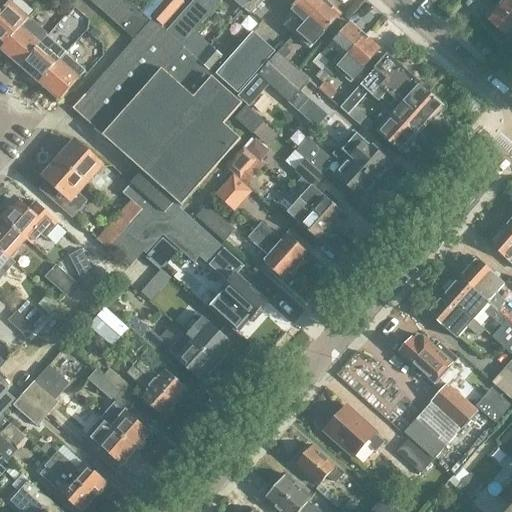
[(88,0),(100,10),(108,0),(88,0)]
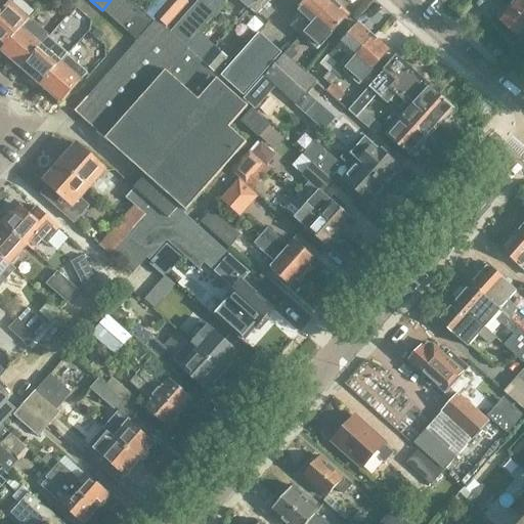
[(111,0),(102,10),(111,17),(126,0),(111,0)]
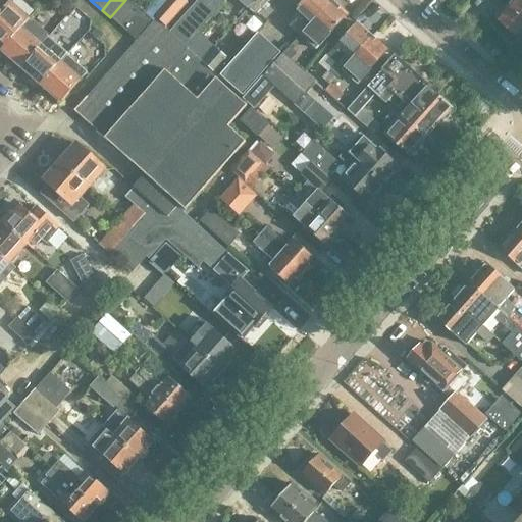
[(127,0),(125,0),(110,17),(119,25),(136,7),(127,0)]
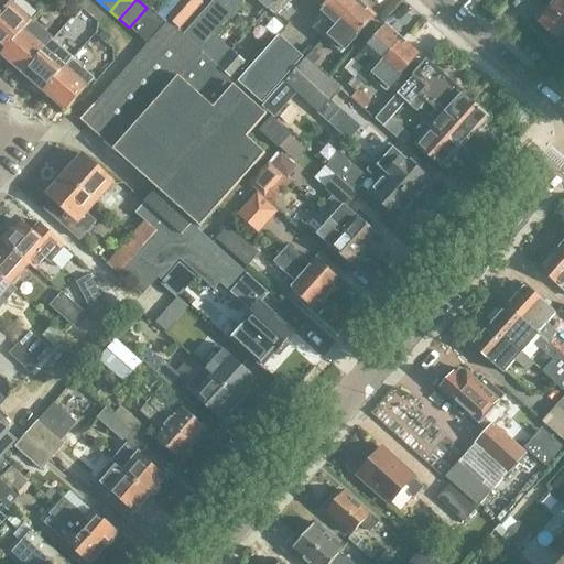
[(166,2),(155,14),(165,23),(176,34),(179,32),(204,3),(199,0),(181,0),(174,9),(166,2)]
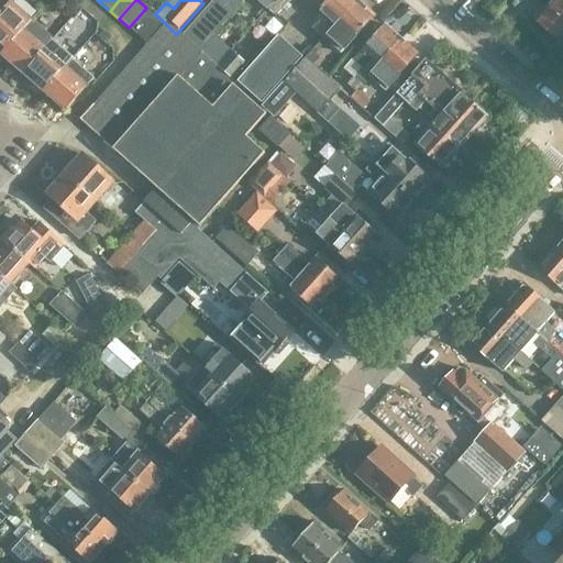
[(216,0),(190,29),(206,43),(243,3),(245,0),(216,0)]
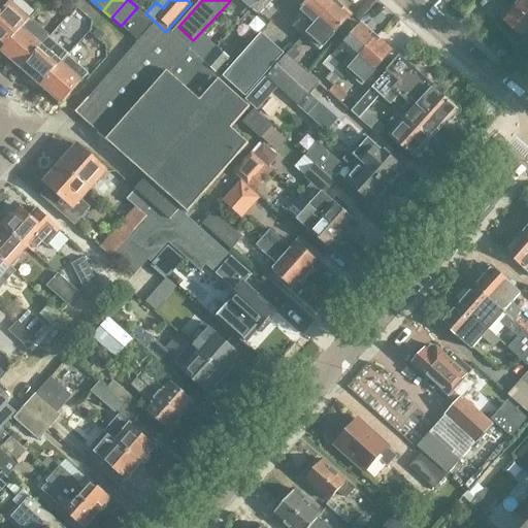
[(230,0),(228,3),(229,3),(236,10),(244,0),(230,0)]
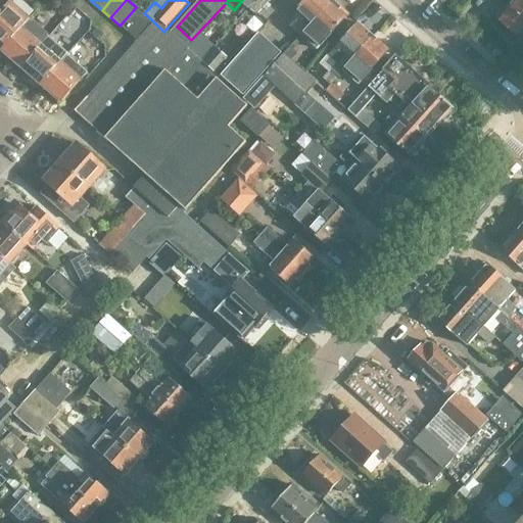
[(255,0),(248,8),(256,16),(271,0),(278,0),(279,0),(255,0)]
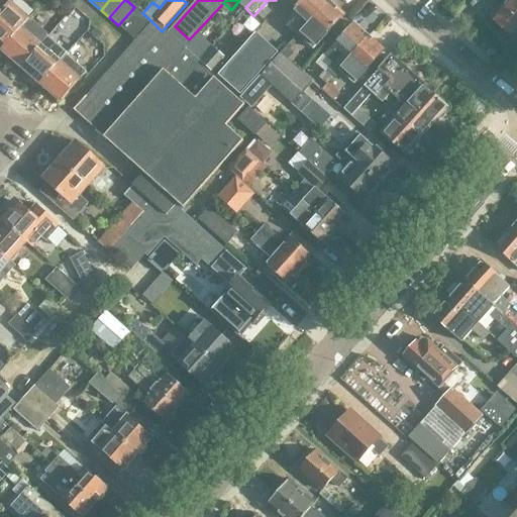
[(303,0),(293,11),(297,14),(286,26),(297,36),(328,2),(326,0),(303,0)]
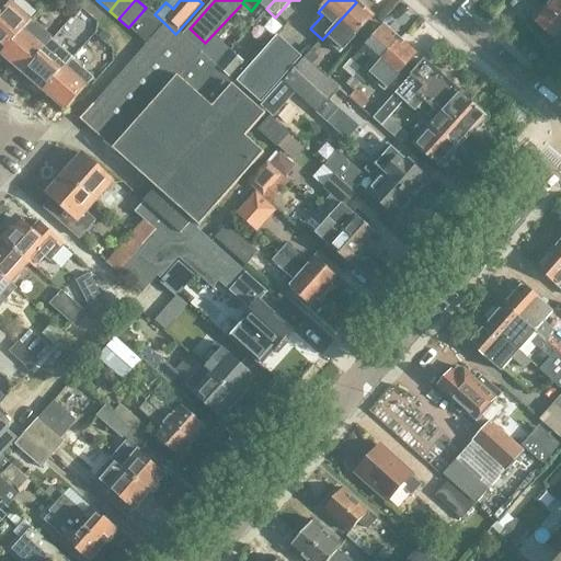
[(560,37),(560,8),(552,0),(534,0),(544,9),(533,20),(558,43),(560,37)]
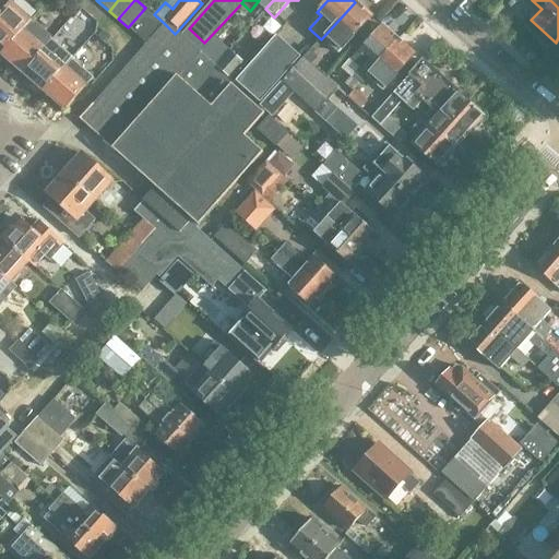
[(355,2),(321,39),(337,54),(371,16),(355,2)]
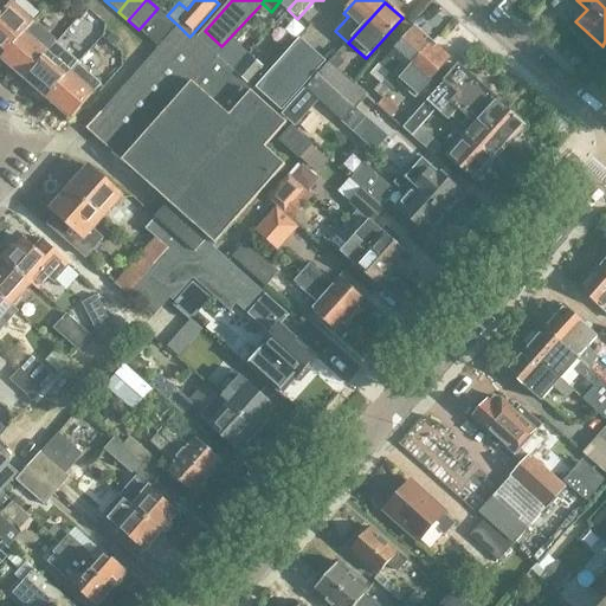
[(158,8),(139,30),(147,38),(167,15),(158,8)]
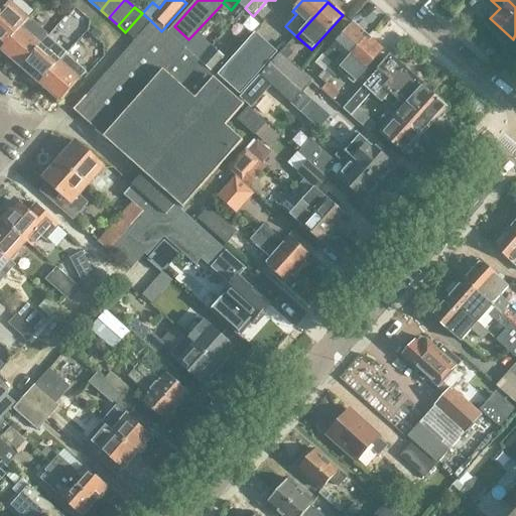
[(6,8),(0,15),(0,48),(2,51),(21,29),(12,21),(16,16),(6,8)]
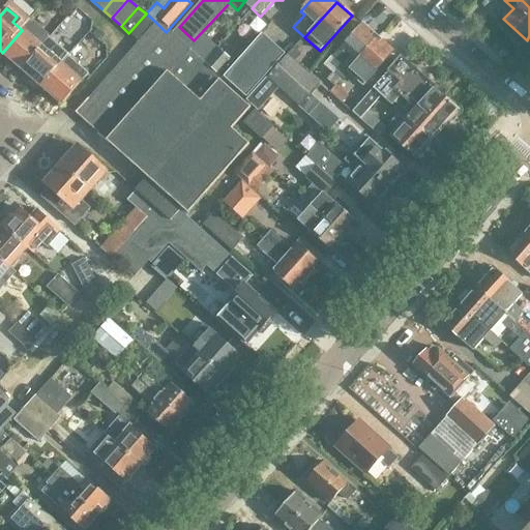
[(146,13),(128,33),(139,41),(155,22),(146,13)]
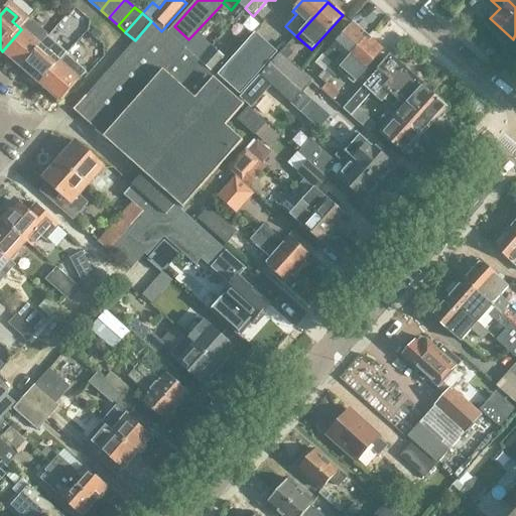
[(151,21),(135,40),(136,41),(76,111),(183,208),(199,190),(243,140),(226,125),(244,105),(215,79),(217,77),(215,74),(227,59),(211,45),(199,59),(163,29),(161,31),(151,21)]
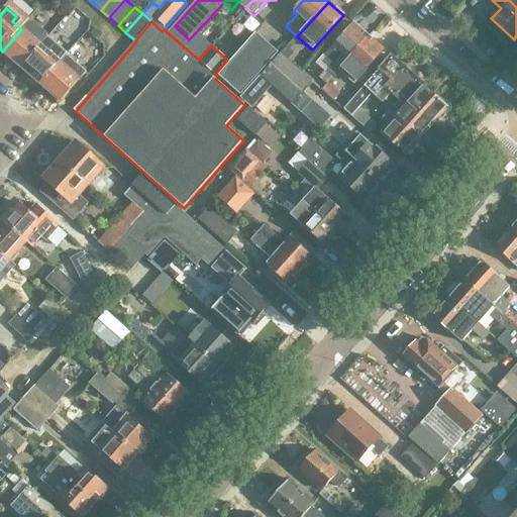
[(354,23),(333,46),(324,57),(332,64),(319,79),(326,85),(327,83),(341,67),(369,36),(354,23)]
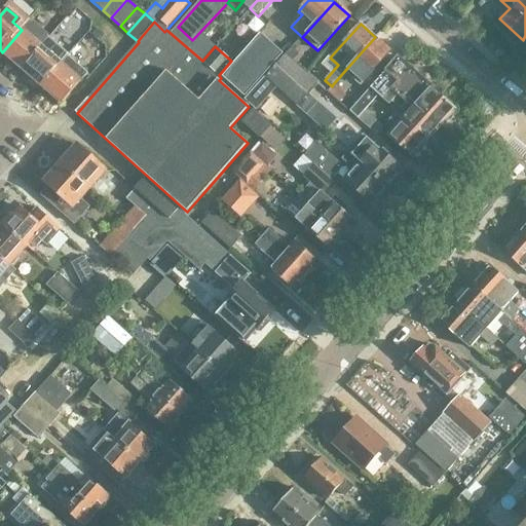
[(22,30),(2,52),(22,69),(41,47),(22,30)]
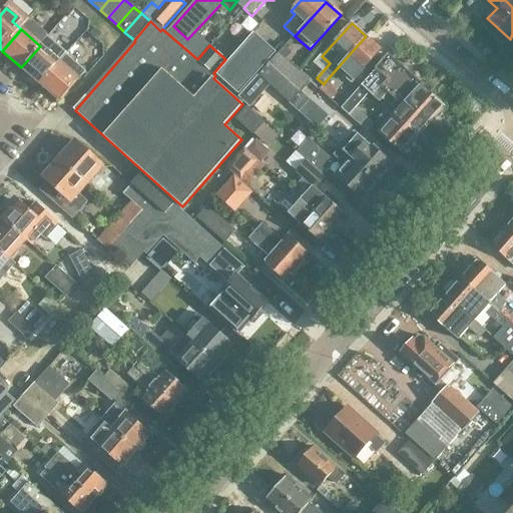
[(237,93),(275,52),(253,33),(216,75),(237,93)]
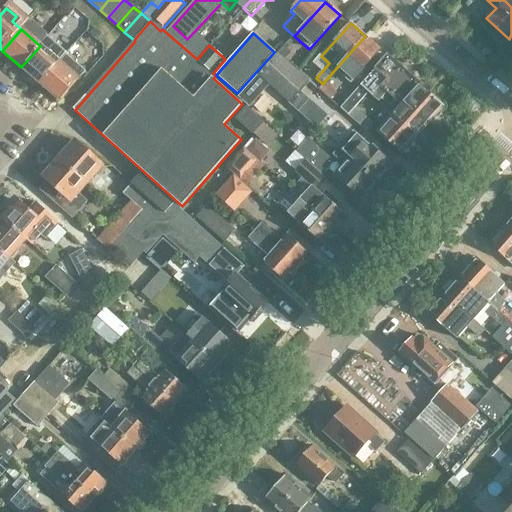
[(365,36),(338,66),(353,79),(359,71),(360,72),(380,50),(365,36)]
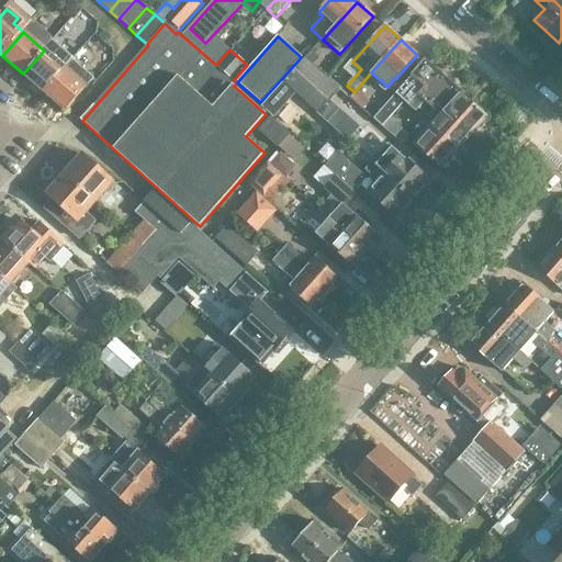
[(44,51),(23,74),(44,92),(65,69),(64,68),(44,51)]
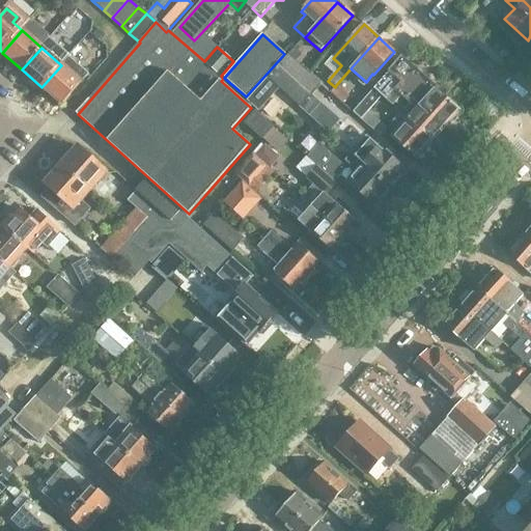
[(287,55),(268,77),(278,86),(299,105),(318,83),(287,55)]
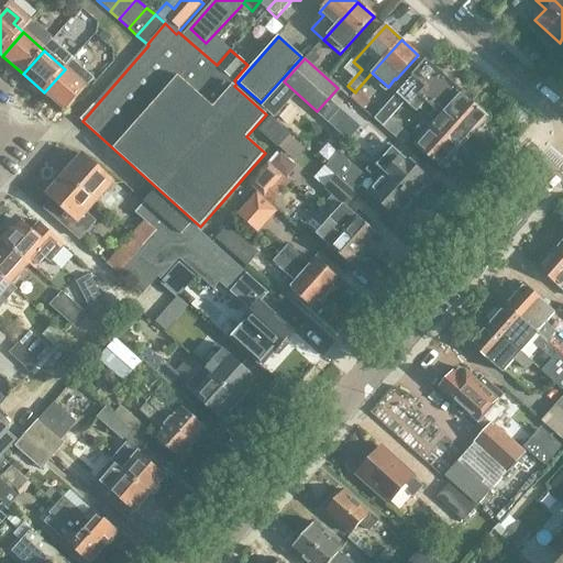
[(65,69),(44,92),(66,111),(86,88),(76,78),(81,72),(69,62),(64,68),(65,69)]
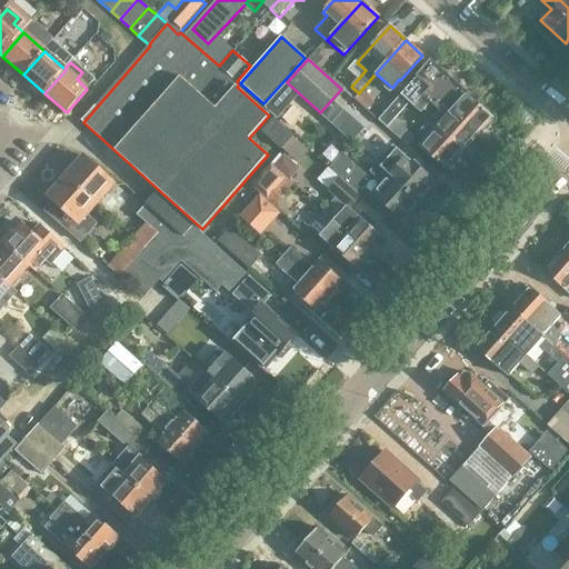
[(431,62),(415,80),(478,136),(493,119),(431,62)]
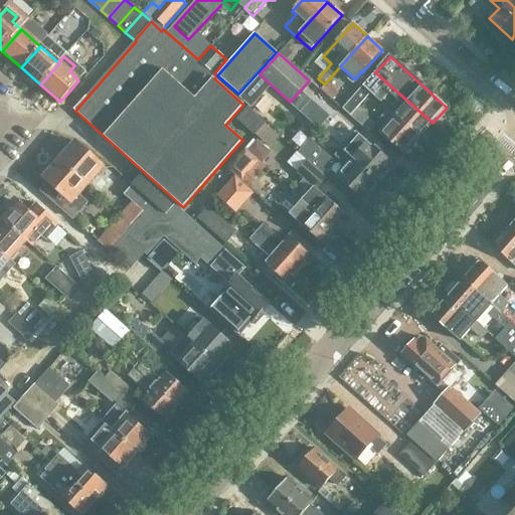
[(433,123),(375,72),(343,110),(368,133),(376,125),(357,109),(370,93),(382,103),(385,100),(392,106),(397,101),(404,107),(394,118),(418,139),(433,123)]
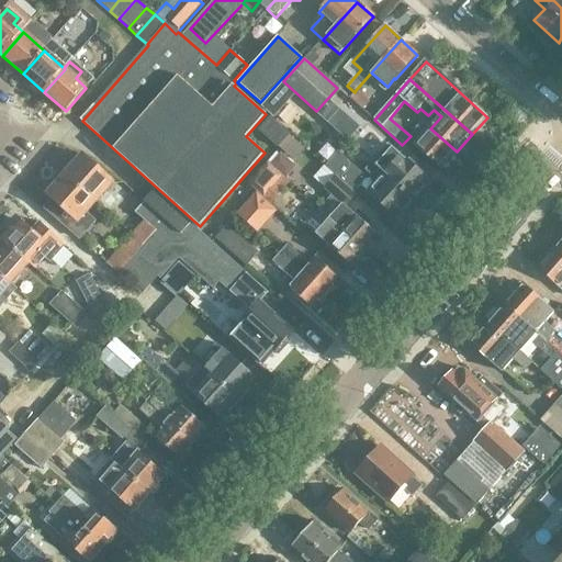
[(272,115),(294,91),(283,81),(261,105),(272,115)]
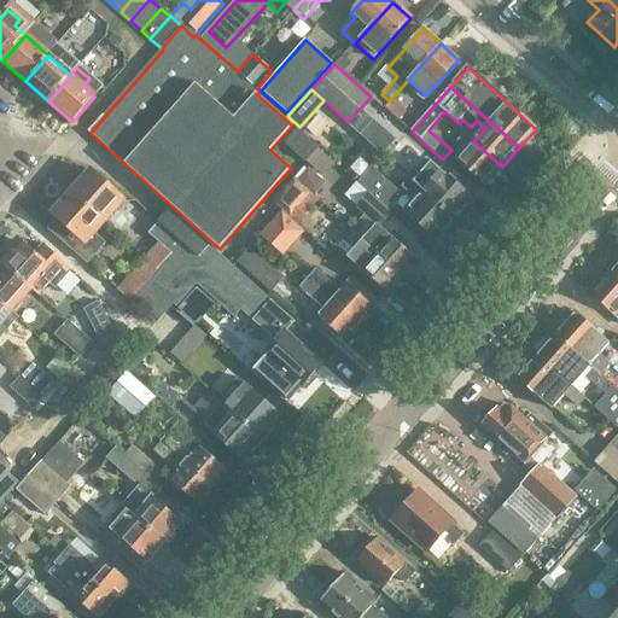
[(390,101),(384,108),(398,121),(406,111),(391,99),(390,101)]
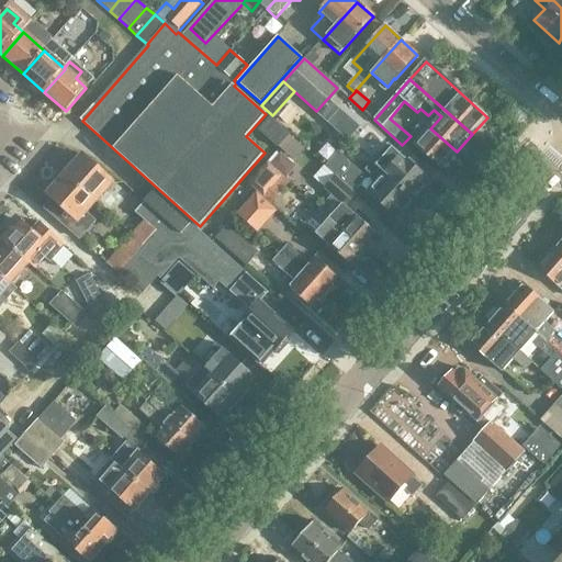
[(319,160),(293,137),(291,135),(270,116),(258,131),(278,148),(279,148),(281,150),(273,159),(300,182),(319,160)]
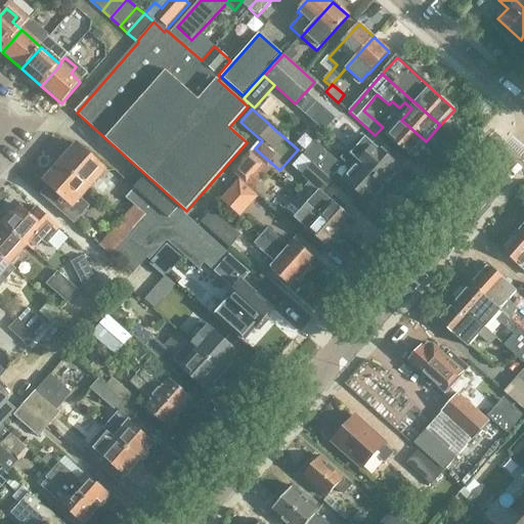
[(411,158),(426,141),(401,120),(400,121),(393,115),(386,122),(393,128),(387,135),(411,158)]
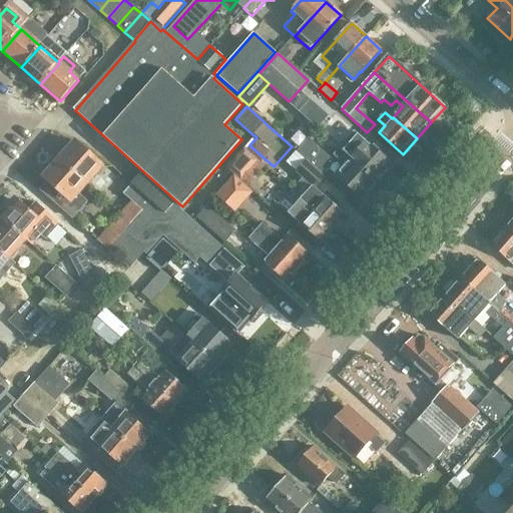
[(292,133),(303,144),(297,151),(306,159),(323,174),(334,161),(309,139),(316,131),(309,125),(306,128),(301,123),(292,133)]
